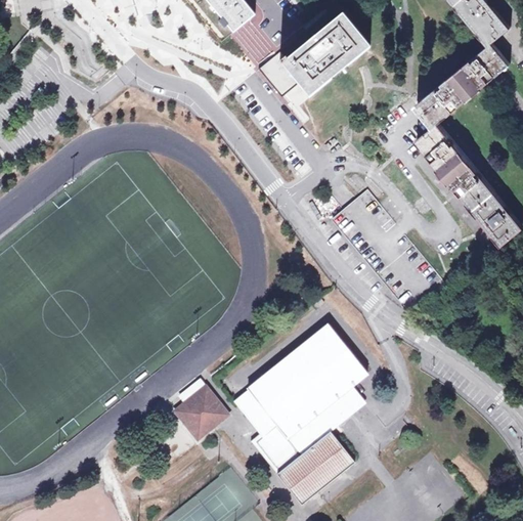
[(207,0),(232,30),(233,29),(238,25),(245,19),(252,13),(254,11),(245,0),(207,0)]
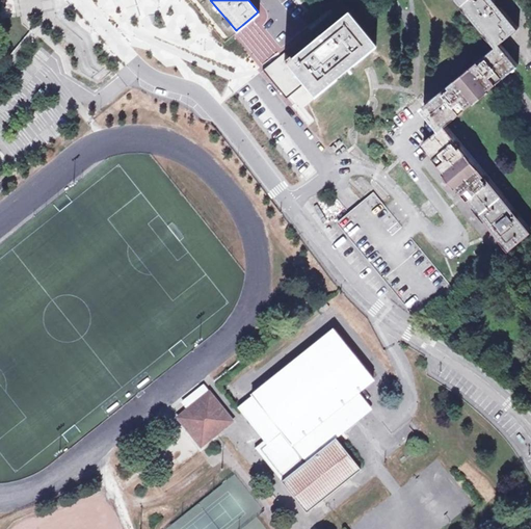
[(461,0),(494,38),(499,33),(516,19),(500,0),(461,0)]
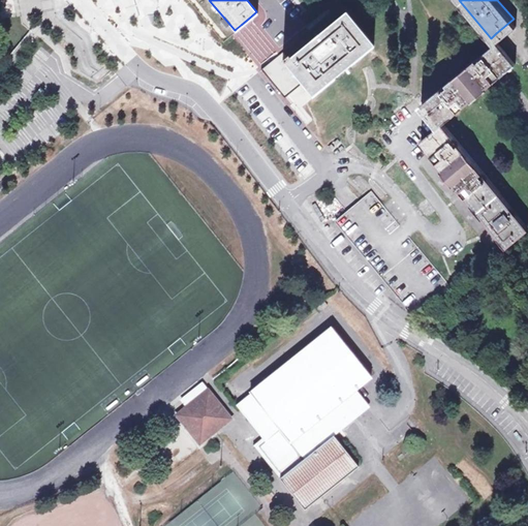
[(322,28),(288,57),(284,60),(302,80),(313,94),(373,44),(344,10),(322,28)]
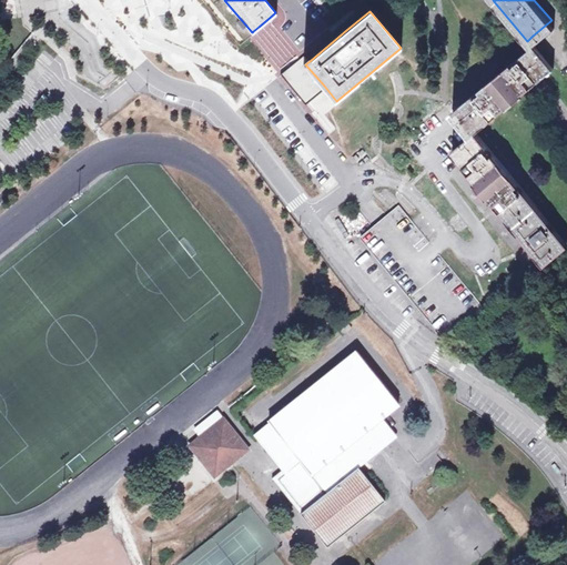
[(553,60),(533,36),(527,41),(448,108),(468,132),(471,130),(553,60)]
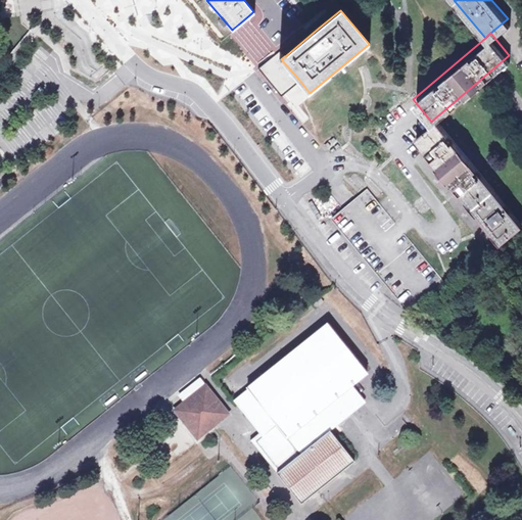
[(39,45),(28,54),(33,61),(44,52),(39,45)]
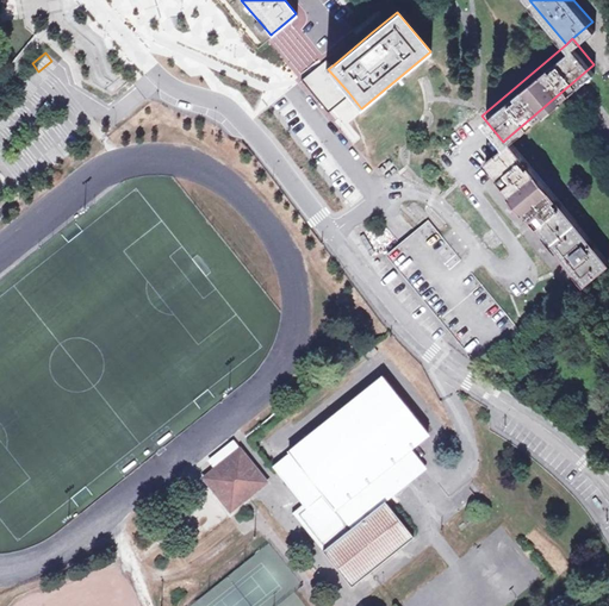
[(333,66),(325,56),(299,77),(327,110),(348,92),(328,69),(333,66)]
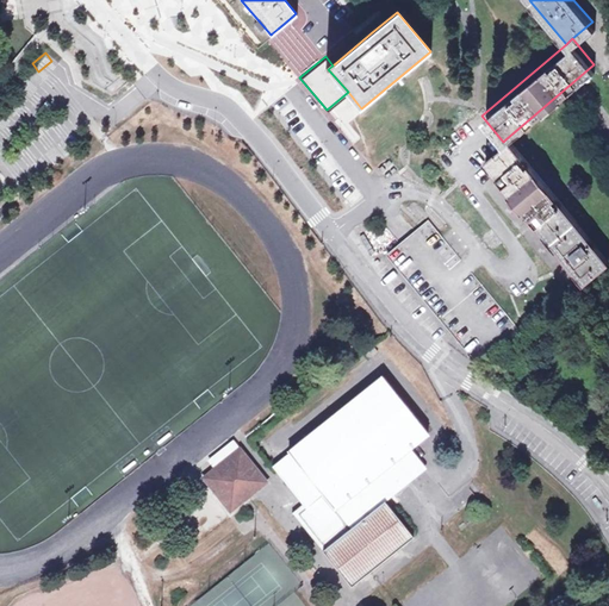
[(606,260),(505,139),(503,142),(480,160),(580,279),(606,260)]
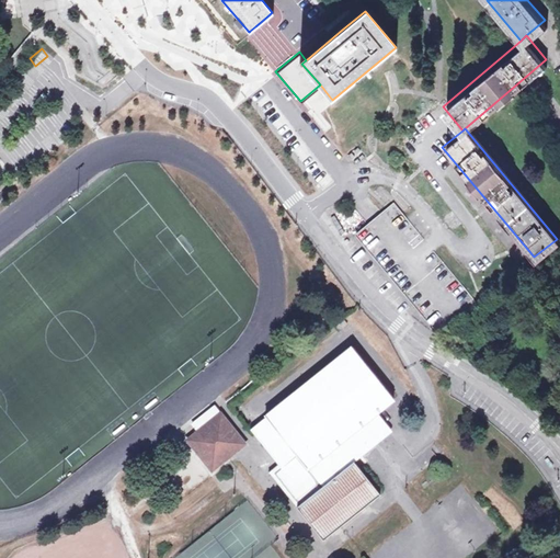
[(341,323),(335,318),(327,326),(332,331),(341,323)]
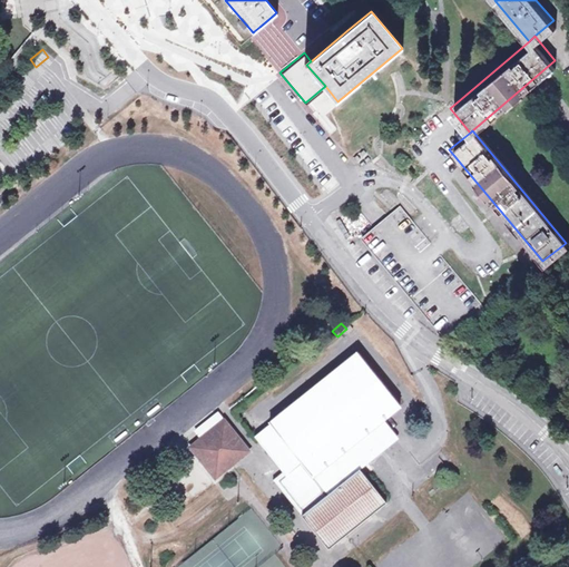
[(305,512),(303,515),(331,547),(345,535),(385,501),(356,467),(354,469),(352,467),(350,465),(386,434),(391,430),(381,418),(394,404),(351,353),(278,414),(265,426),(267,427),(258,433),(254,438),(283,471),(285,475),(301,462),(326,494),(305,512)]
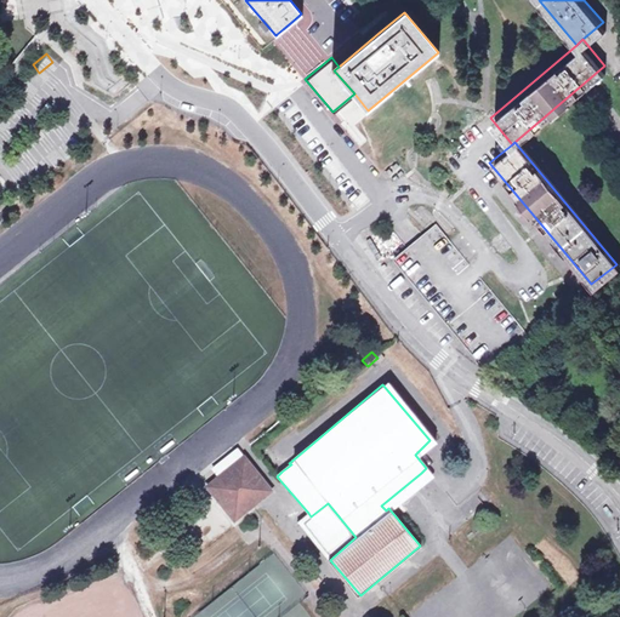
[(220,468),(225,475),(243,460),(242,457),(238,452),(220,468)]
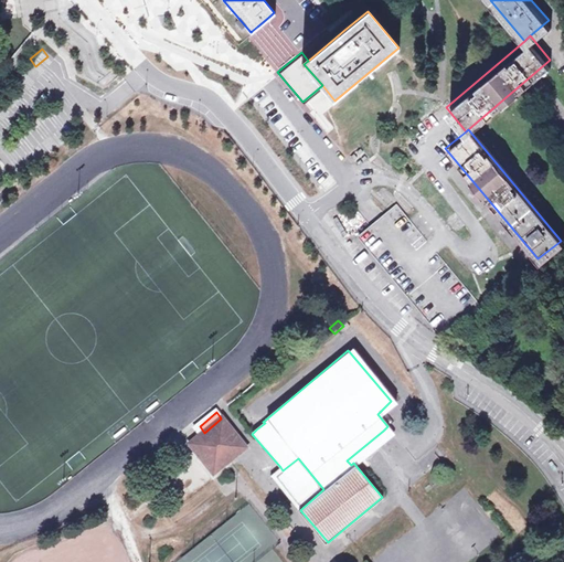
[(244,446),(221,419),(204,433),(189,446),(213,473),(235,454),(244,446)]
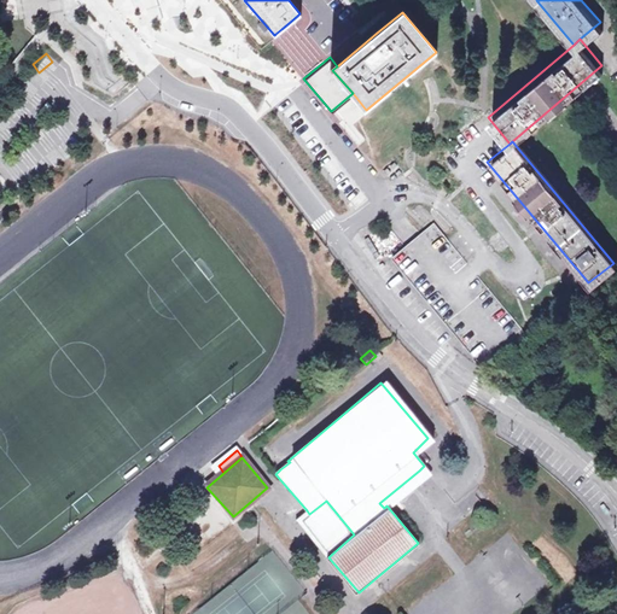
[(326,501),(309,514),(302,520),(322,544),(324,547),(327,550),(331,555),(354,534),(326,501)]
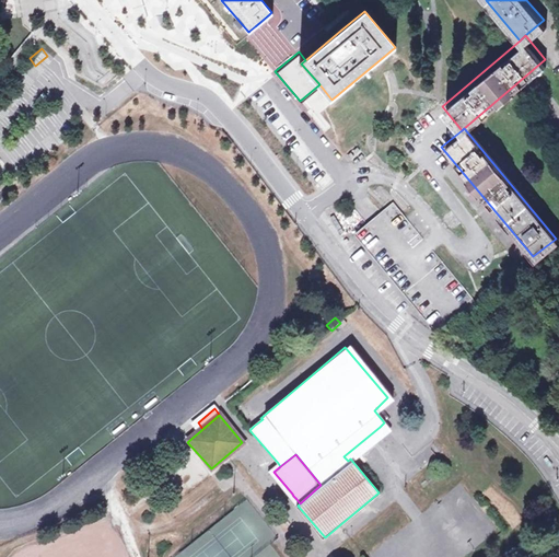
[(268,471),(298,506),(300,503),(297,499),(293,496),(292,494),(274,472),(280,466),(278,463),(268,471)]
